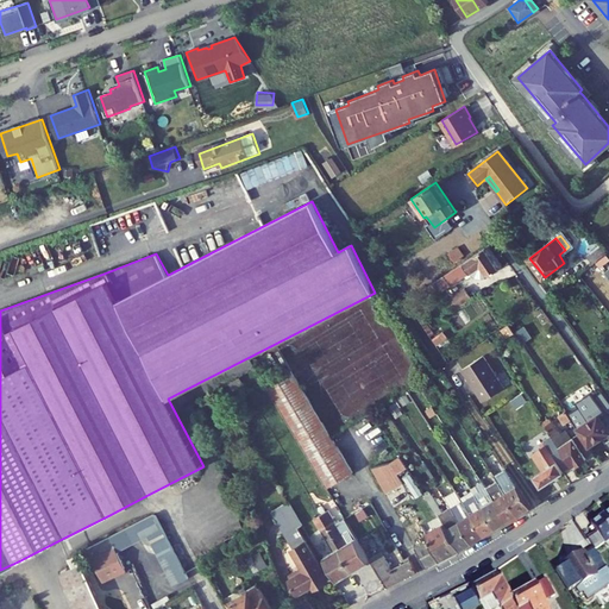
[(485,248),(445,275),(452,286),(465,277),(471,274),(473,276),(478,278),(487,277),(501,268),(485,248)]
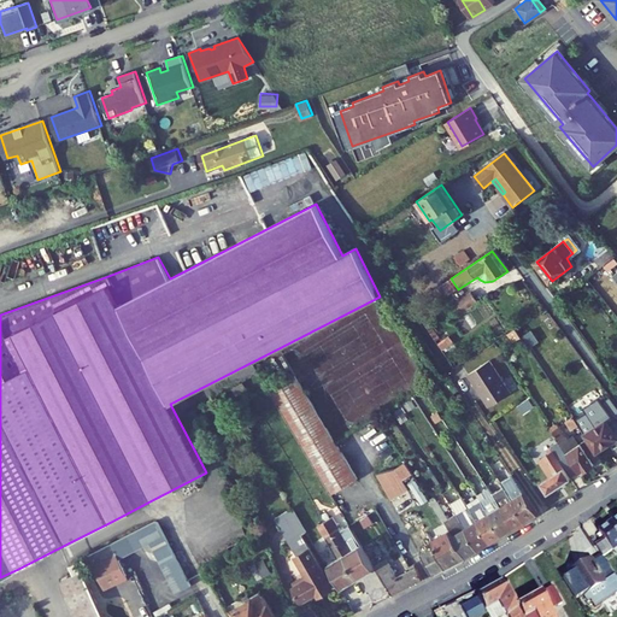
[(469,260),(462,251),(456,257),(462,265),(469,260)]
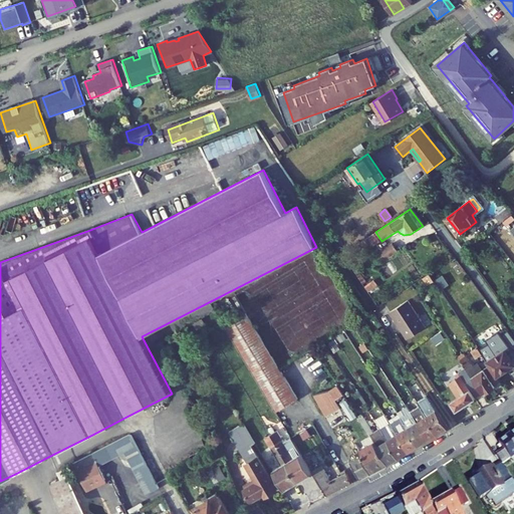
[(507,210),(496,217),(499,223),(510,214),(507,210)]
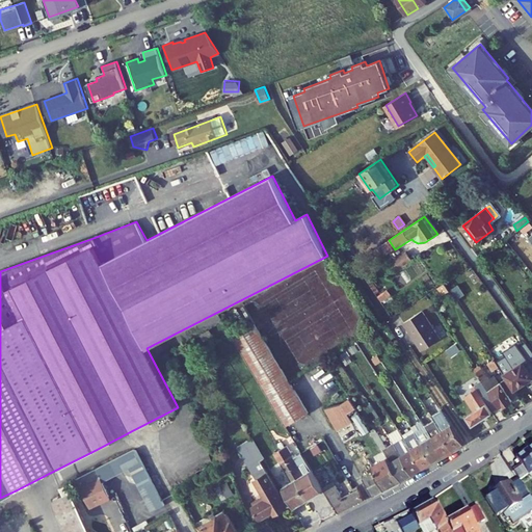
[(389,240),(355,263),(376,293),(379,291),(364,266),(384,251),(387,256),(395,249),(389,240)]
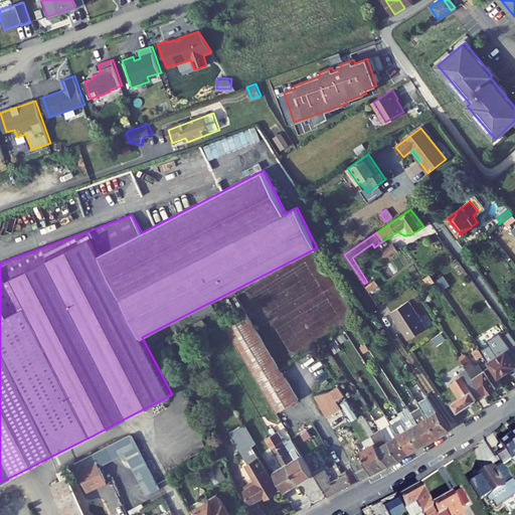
[(395,242),(393,238),(385,243),(388,247),(395,242)]
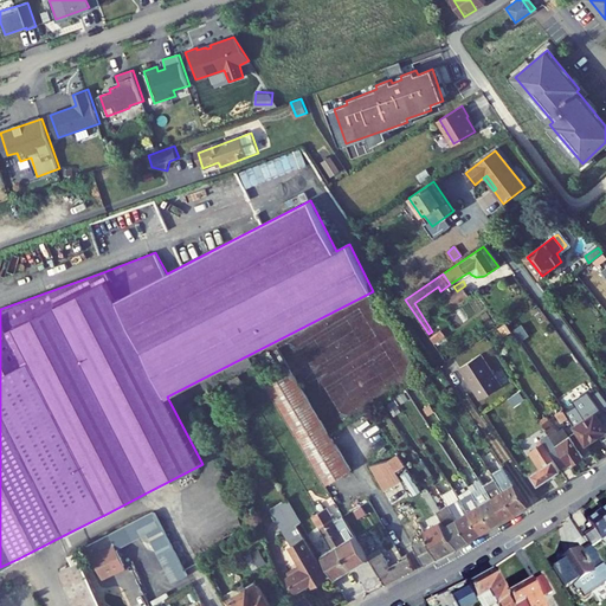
[(465,285),(457,291),(458,294),(455,296),(458,302),(475,291),(470,283),(465,285)]
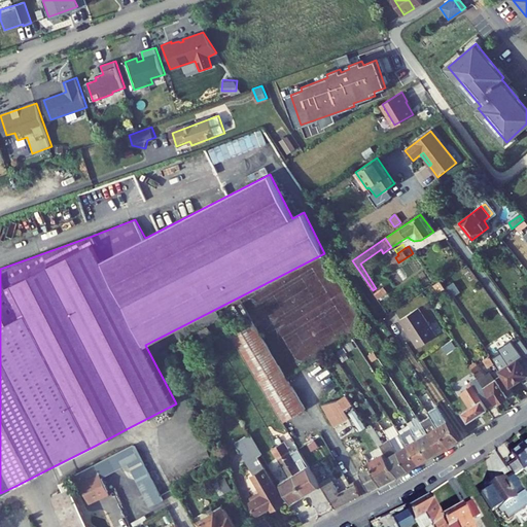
[(440,281),(433,286),(438,292),(445,289),(440,281)]
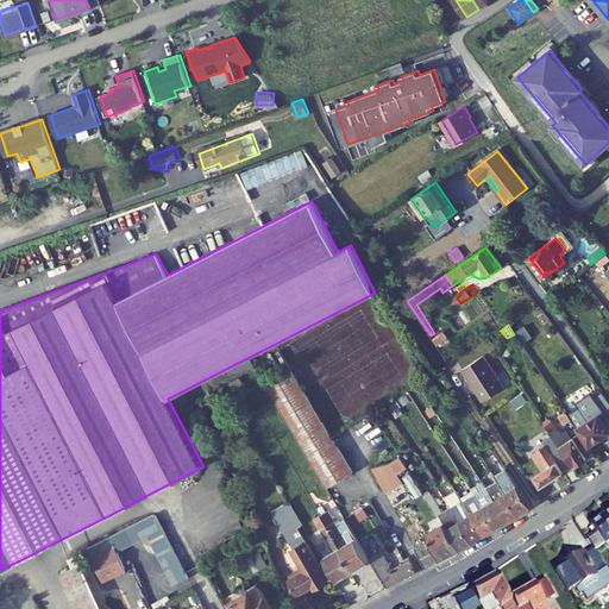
[(444,332),(433,339),(437,345),(447,338),(444,332)]
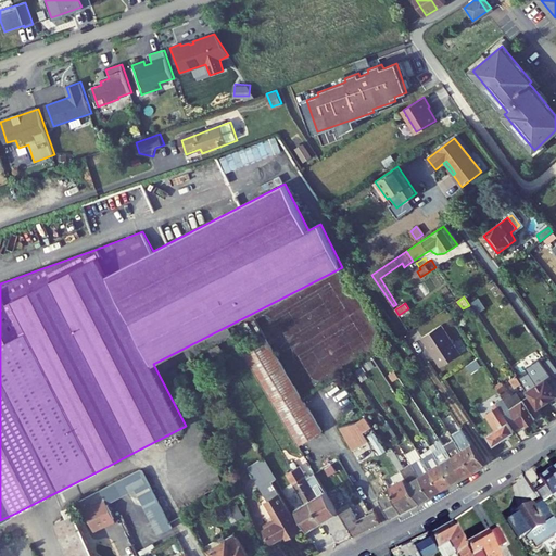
[(459,355),(441,326),(422,337),(441,366),(459,355)]
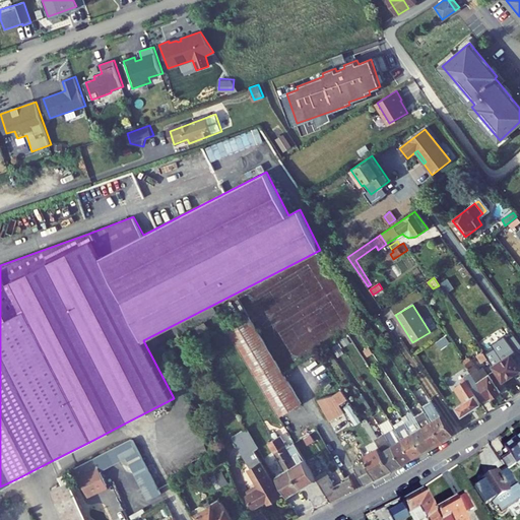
[(249,315),(228,328),(280,415),(303,402),(284,372),(262,336),(249,315)]
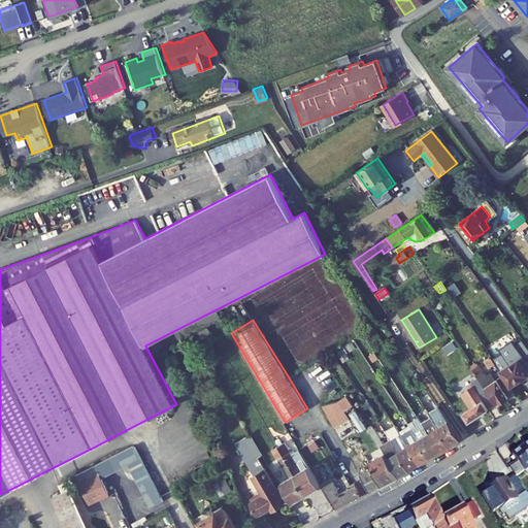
[(208,326),(199,331),(202,338),(211,333),(208,326)]
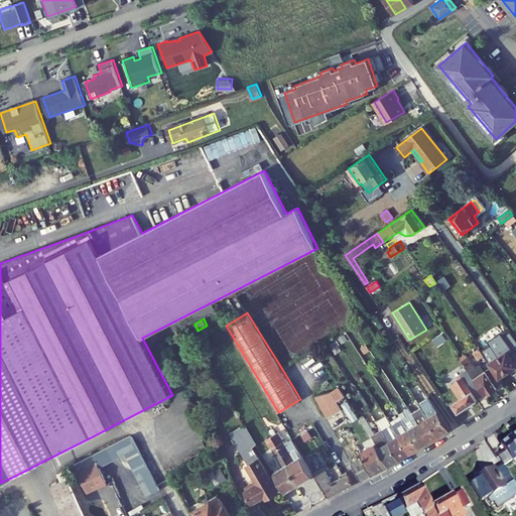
[(515,339),(510,330),(503,335),(512,346),(515,343),(515,339)]
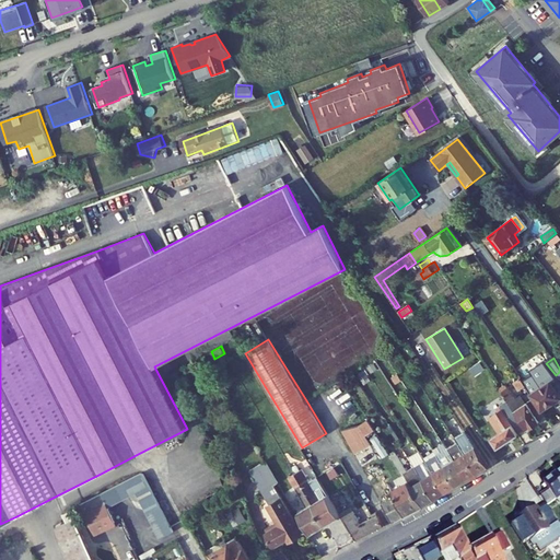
[(364,365),(353,372),(359,382),(370,375),(364,365)]
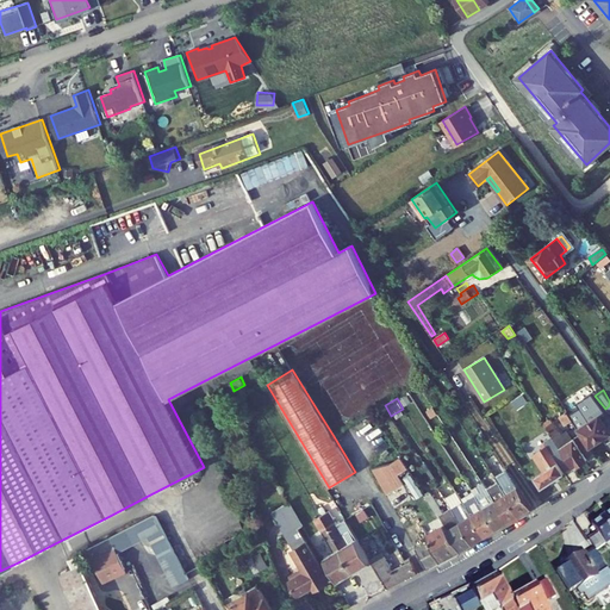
[(609,428),(593,404),(574,417),(591,444),(609,431),(609,428)]
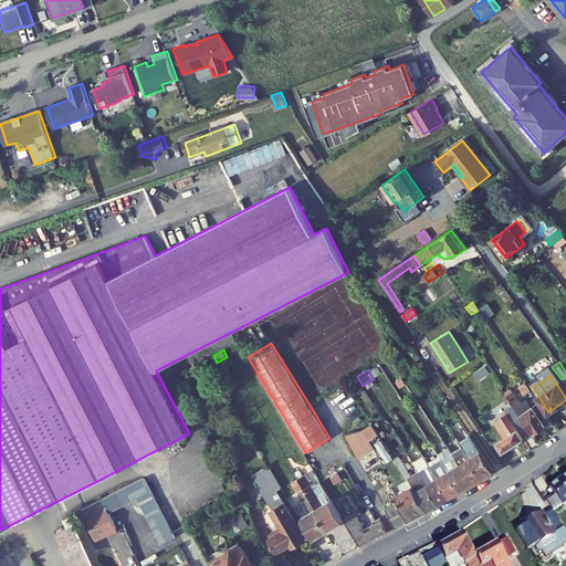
[(526,381),(519,386),(524,395),(532,390),(526,381)]
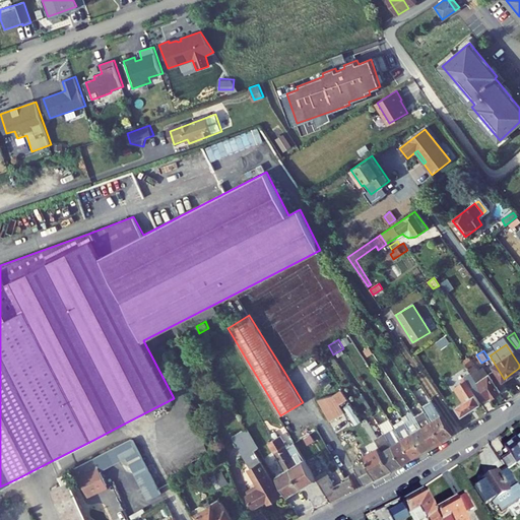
[(471,358),(465,363),(470,371),(472,374),(488,397),(489,399),(502,391),(501,390),(507,387),(497,371),(490,376),(483,368),(479,371),(471,358)]
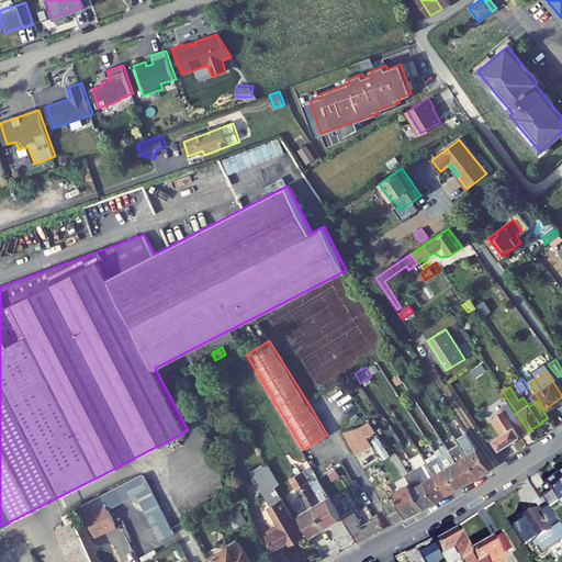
[(504,403),(508,401),(503,392),(502,391),(497,393),(504,403)]
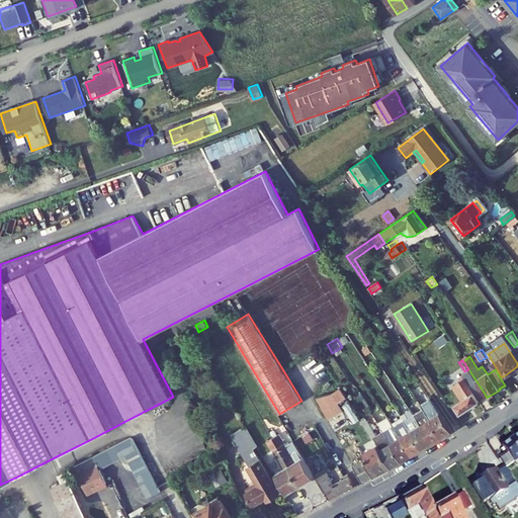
[(454,404),(460,414),(470,408),(480,402),(480,400),(486,396),(470,372),(460,378),(461,379),(453,385),(461,399),(454,404)]
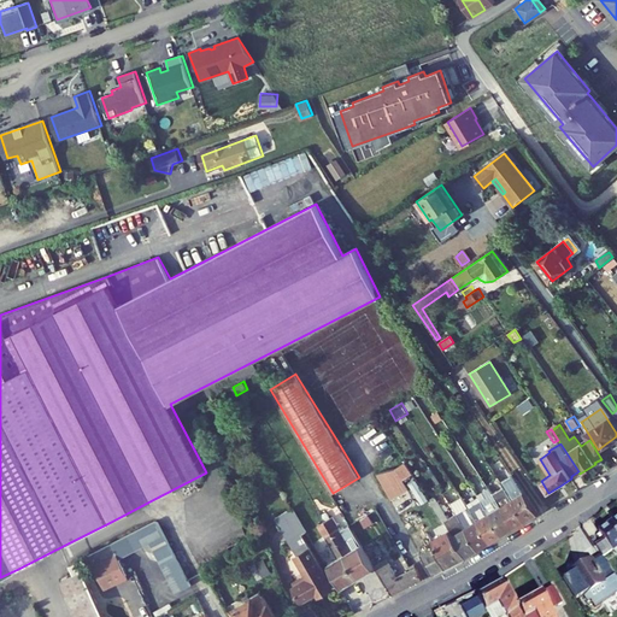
[(412,474),(405,462),(394,468),(403,480),(412,474)]
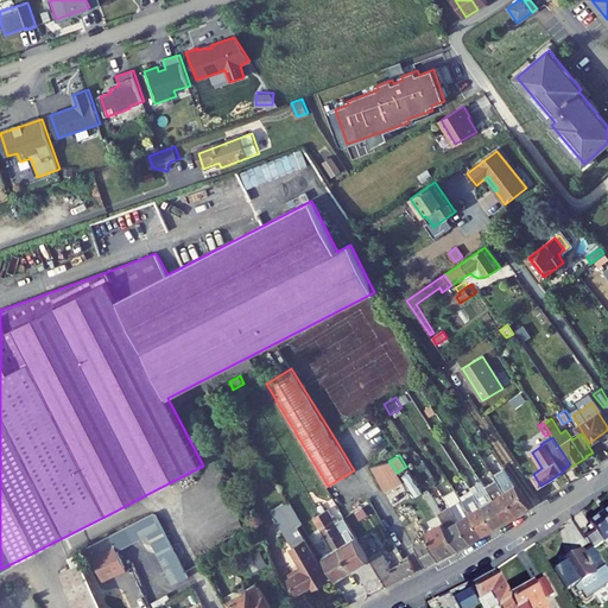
[(462,463),(456,466),(472,488),(476,486),(462,463)]
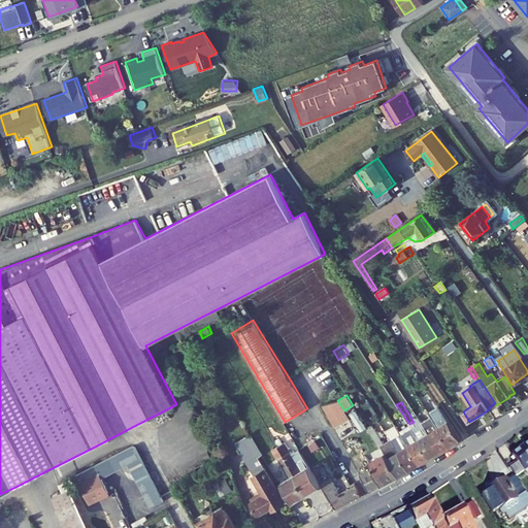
[(396,404),(390,408),(402,428),(409,424),(396,404)]
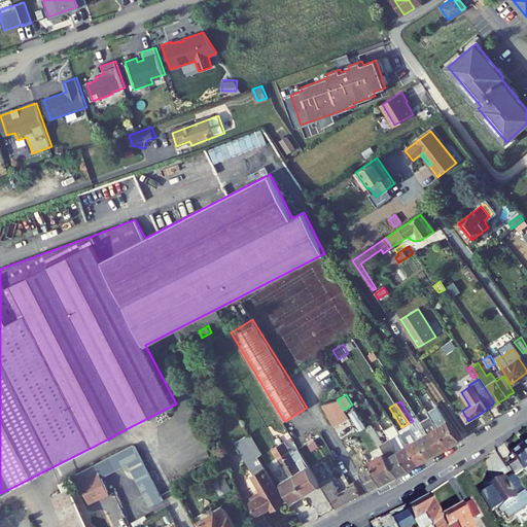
[(414,411),(418,417),(428,412),(423,405),(414,411)]
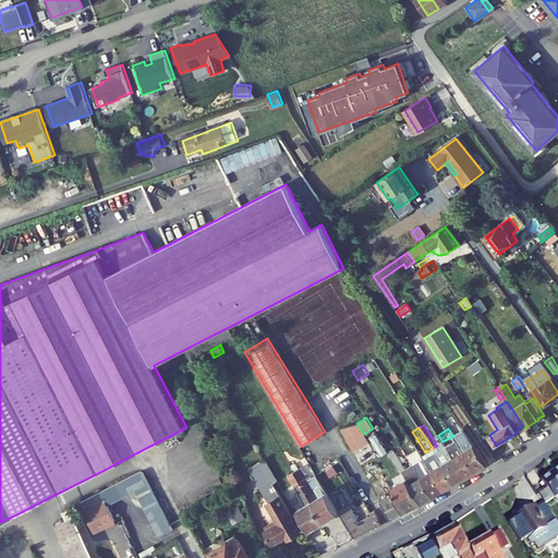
[(466,433),(456,440),(475,471),(487,464),(466,433)]
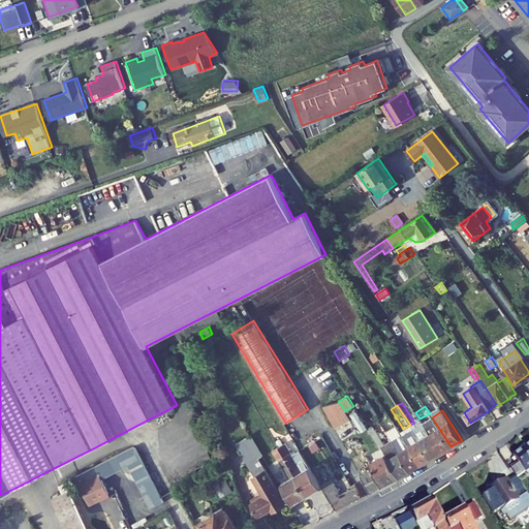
[(382,417),(378,419),(391,438),(394,436),(382,417)]
